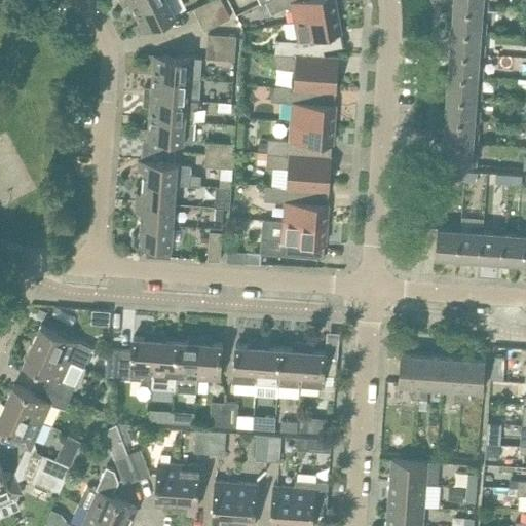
[(159,0),(120,0),(123,5),(130,2),(135,12),(159,0)]
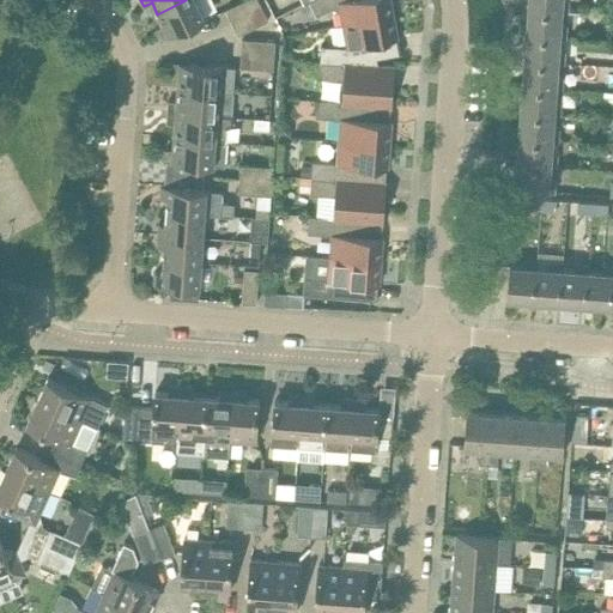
[(206,18),(196,0),(186,0),(157,14),(163,25),(156,29),(161,41),(206,18)]
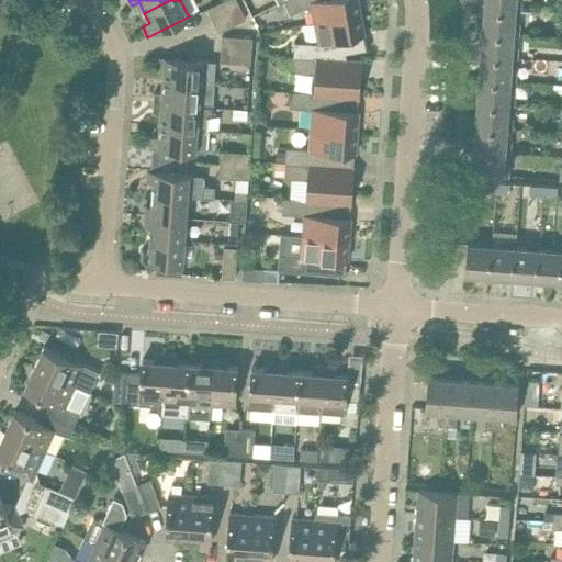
[(240,7),(236,0),(223,0),(206,8),(213,20),(240,7)]
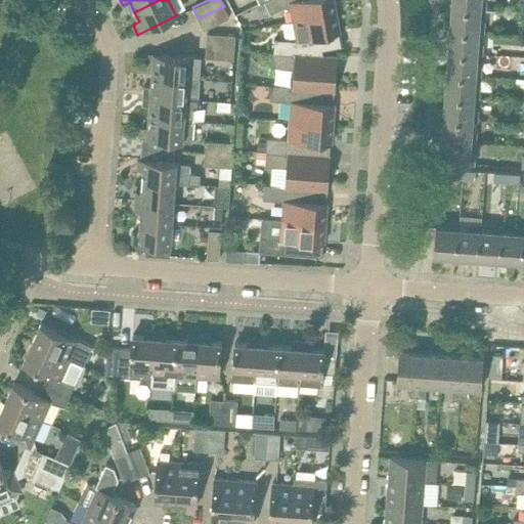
[(264,0),(267,5),(268,9),(270,13),(291,3),(294,20),(336,12),(334,0),(264,0)]
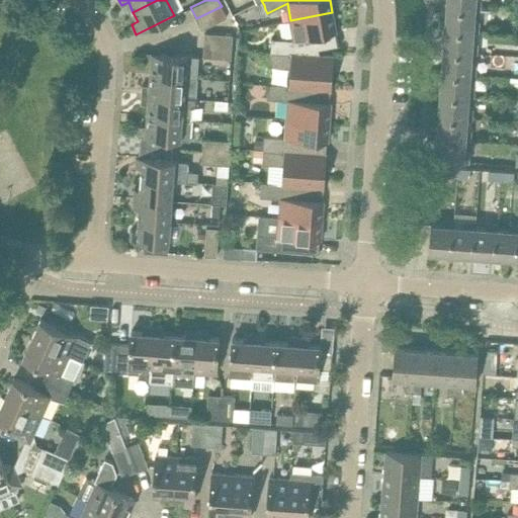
[(447,0),(447,6),(476,8),(480,9),(480,0),(447,0)]
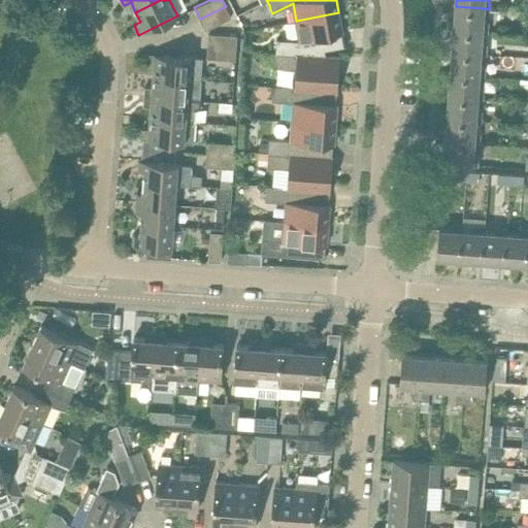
[(231,18),(226,6),(200,19),(205,30),(231,18)]
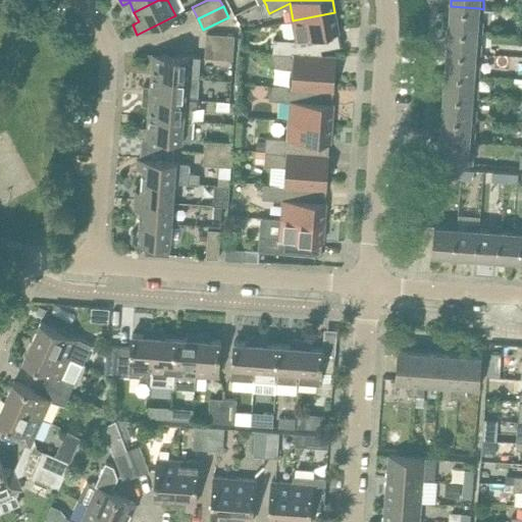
[(451,6),(449,30),(477,32),(482,32),(482,21),(478,20),(479,8),(451,6)]
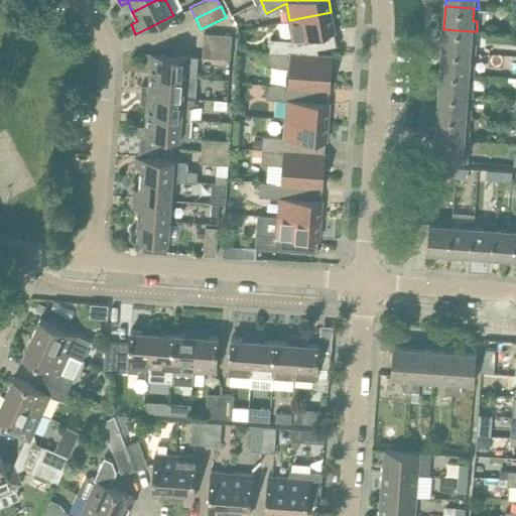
[(318,54),(317,48),(332,45),(330,32),(335,31),(331,12),(289,20),(293,39),(270,37),(269,51),(318,54)]
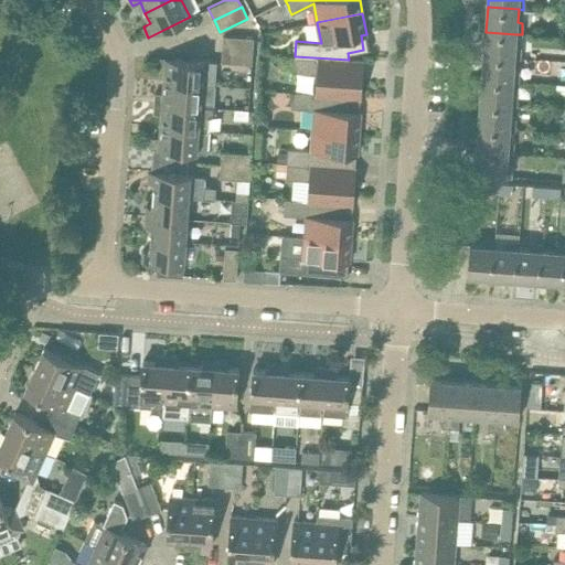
[(516,34),(486,32),(484,55),(515,57),(520,59),(521,46),(515,46),(516,34)]
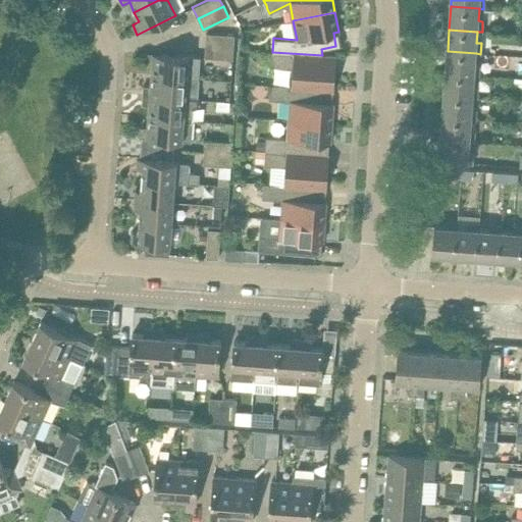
[(235,34),(206,33),(205,45),(233,46),(235,34)]
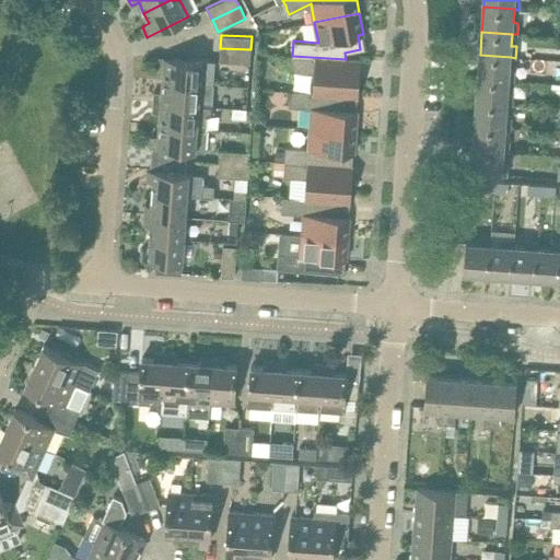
[(251,49),(220,48),(219,61),(249,62),(251,49)]
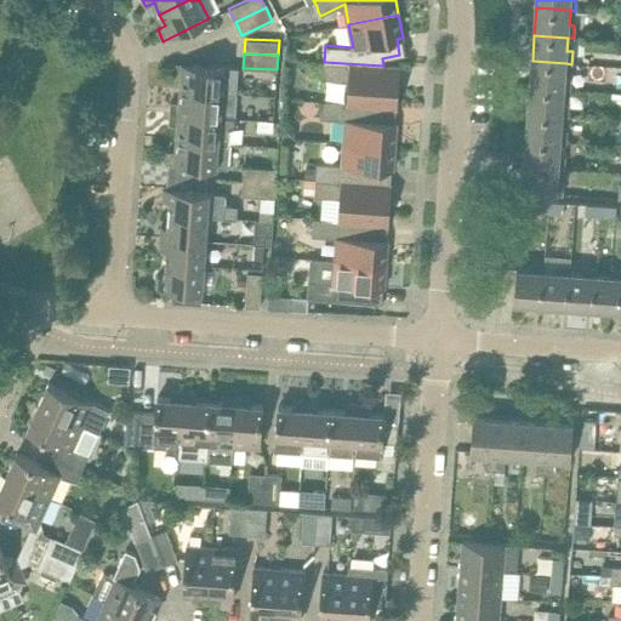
[(567,63),(533,61),(530,87),(564,90),(569,90),(570,78),(565,77),(567,63)]
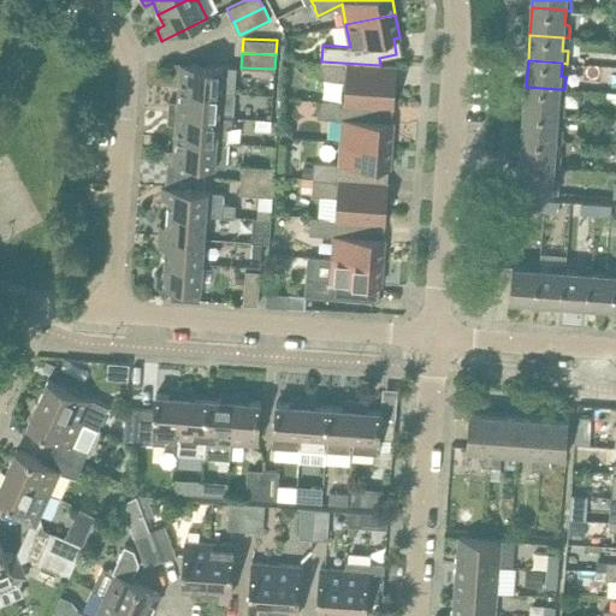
[(397,66),(321,61),(320,78),(345,80),(344,101),(319,100),(395,106),(397,66)]
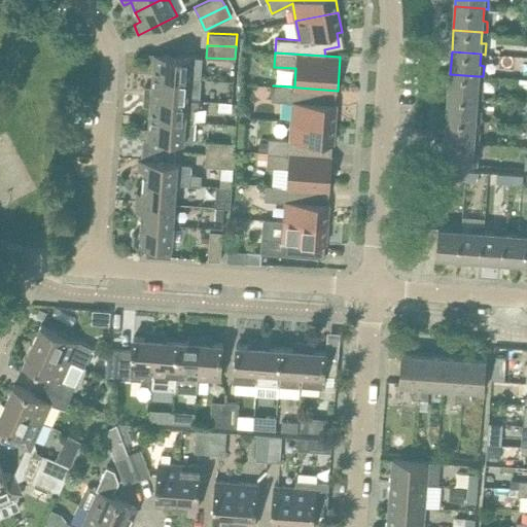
[(147,54),(146,64),(153,65),(153,75),(201,79),(203,58),(200,58),(190,57),(168,55),(147,54)]
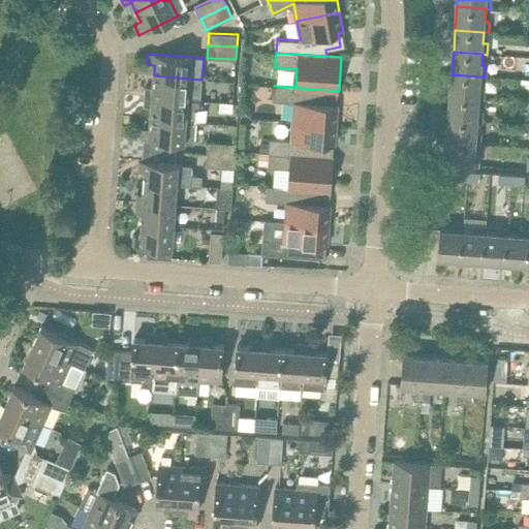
[(480,76),(452,74),(449,96),(478,98),(484,99),(485,88),(479,88),(480,76)]
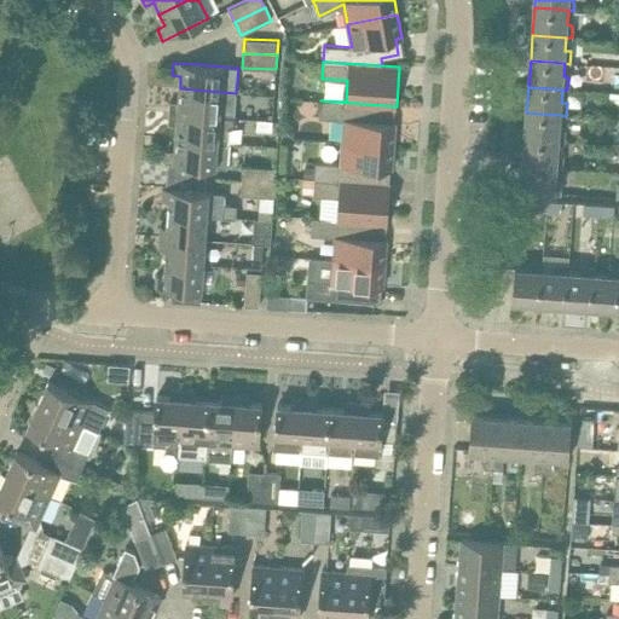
[(236,93),(180,88),(179,100),(169,100),(169,113),(220,116),(235,117),(236,93)]
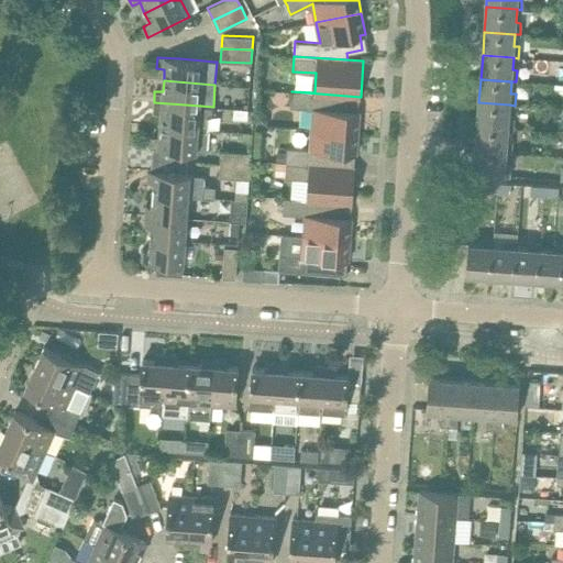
[(291,91),(290,107),(313,109),(311,129),(357,132),(360,110),(353,110),(354,97),(361,98),(361,97),(315,94),(291,91)]
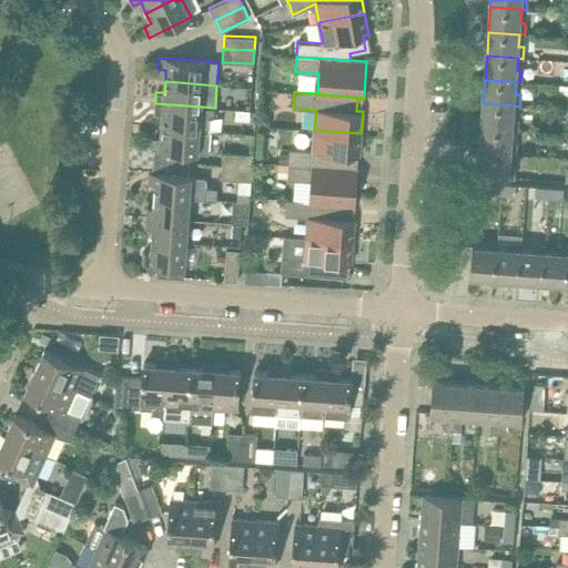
[(215,108),(202,107),(155,103),(154,114),(162,114),(161,127),(209,130),(210,117),(214,118),(215,108)]
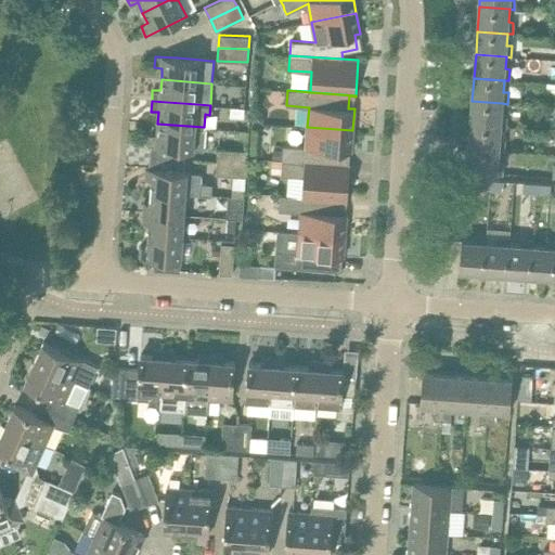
[(472,101),(470,125),(501,127),(505,127),(506,116),(502,115),(502,103),(472,101)]
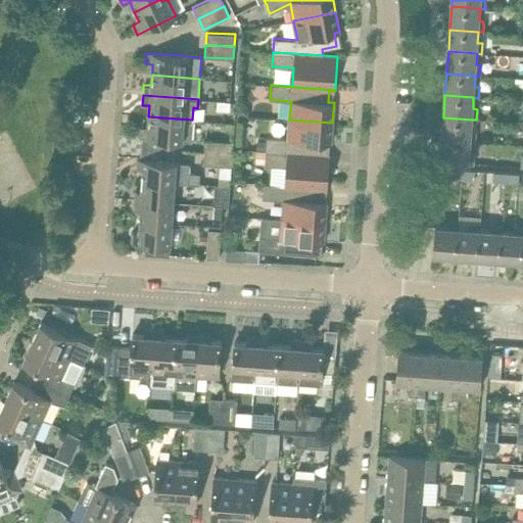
[(230,101),(218,100),(217,109),(230,111),(230,101)]
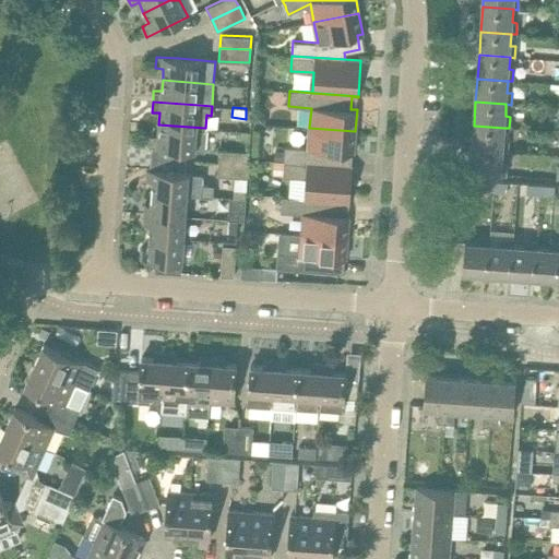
[(151,135),(150,146),(205,151),(207,128),(205,128),(158,125),(158,135),(151,135)]
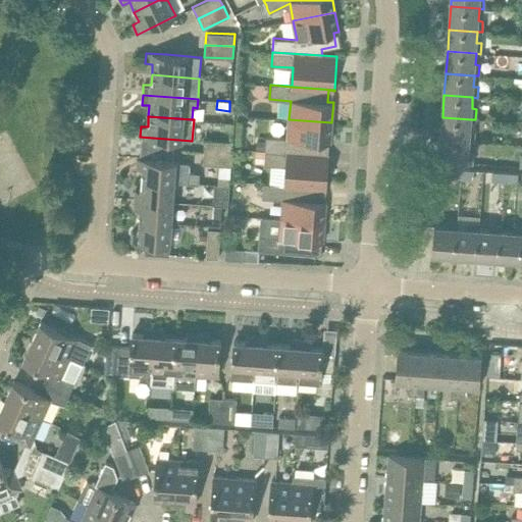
[(471,119),(442,117),(440,139),(474,141),(474,131),(470,131),(471,119)]
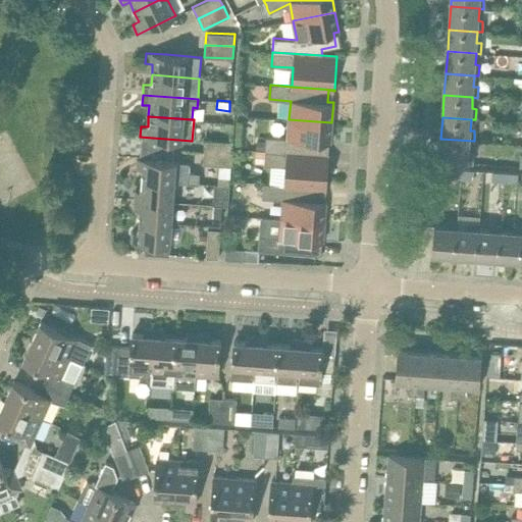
[(331,122),(289,119),(288,139),(266,137),(265,151),(329,156),(329,155),(324,154),(324,142),(330,143),(331,122)]
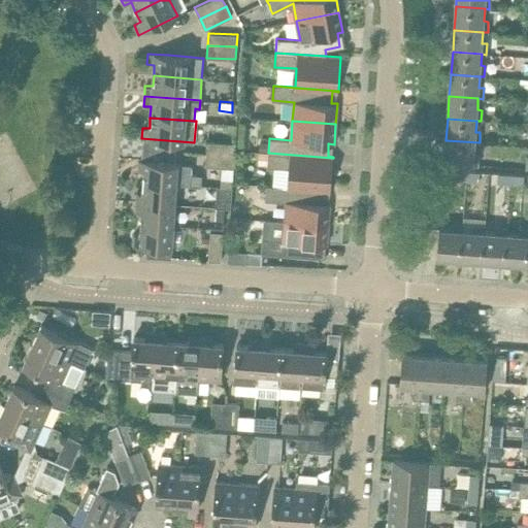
[(446,140),(444,163),(465,164),(477,165),(479,155),(473,154),(474,142),(446,140)]
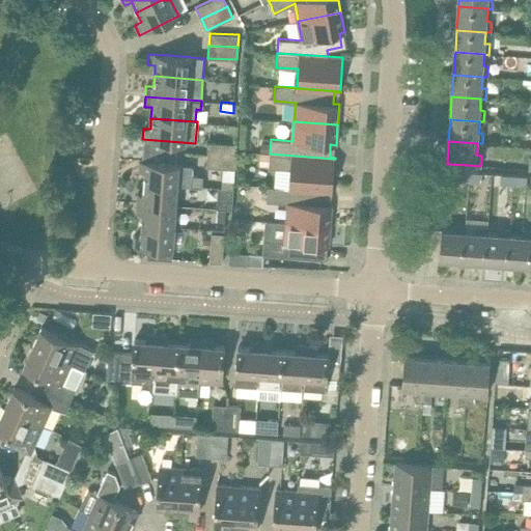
[(208,142),(207,155),(236,157),(238,144),(208,142)]
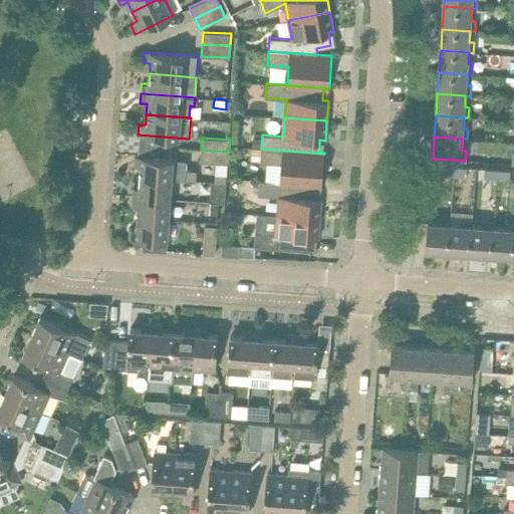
[(324,154),(261,149),(261,150),(253,149),(252,161),(260,161),(260,163),(269,163),(267,181),(259,181),(321,186),(324,154)]
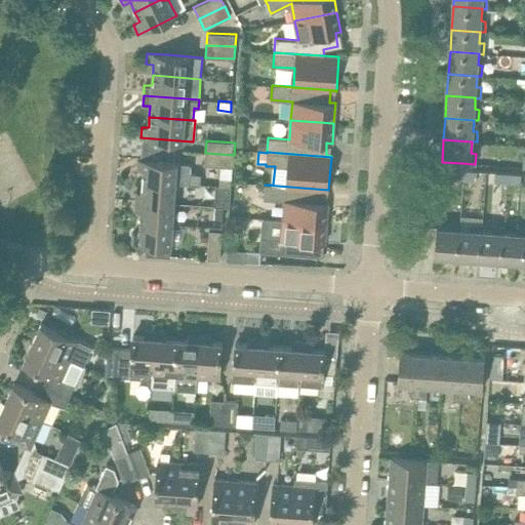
[(234,155),(205,153),(204,165),(233,167),(234,155)]
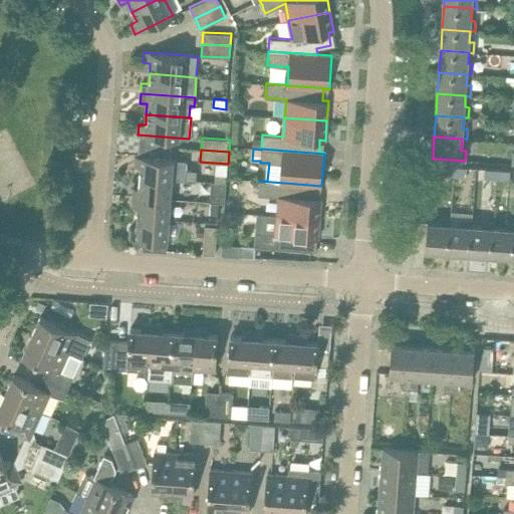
[(136,155),(136,165),(141,166),(141,177),(172,179),(196,181),(197,171),(187,170),(187,159),(174,158),(156,156),(136,155)]
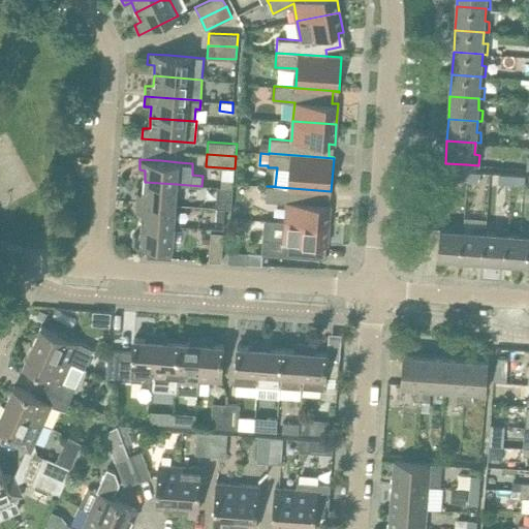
[(467,170),(455,169),(454,179),(467,180),(467,170)]
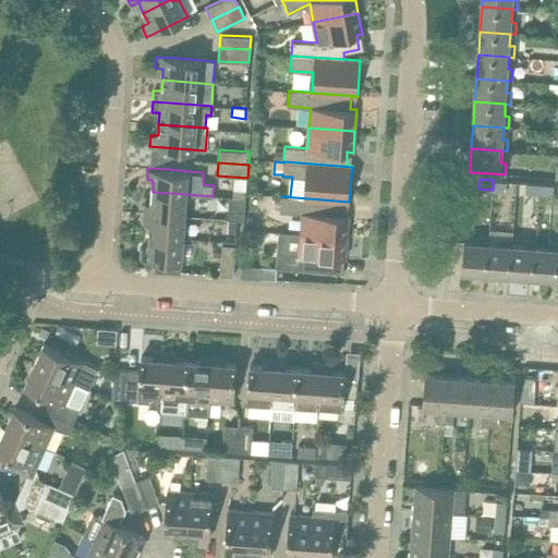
[(507,181),(493,180),(493,190),(506,191),(507,181)]
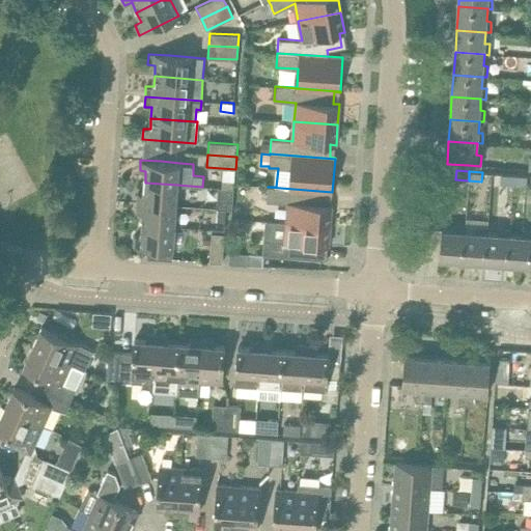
[(513,175),(501,174),(501,185),(513,186),(513,175)]
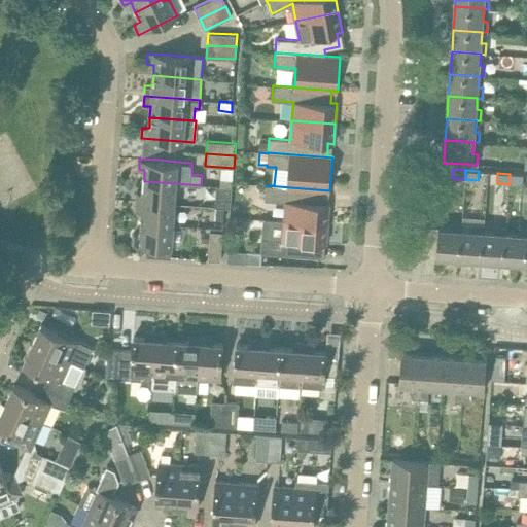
[(524,175),(510,174),(510,184),(523,185),(524,175)]
